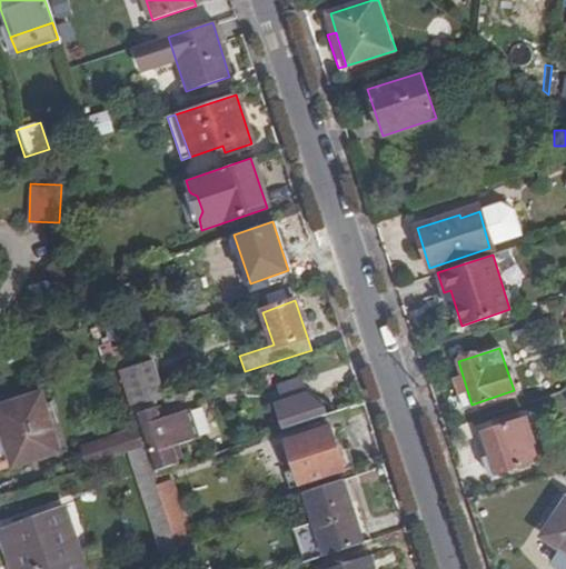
[(152,358),(116,369),(129,407),(166,396),(152,358)]
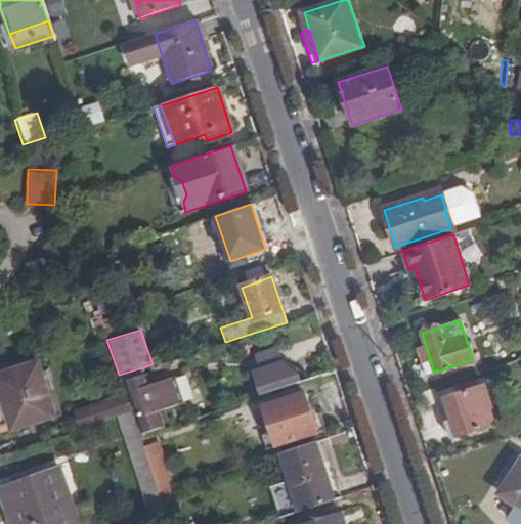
[(261,372),(283,364),(277,349),(256,356),(261,372)]
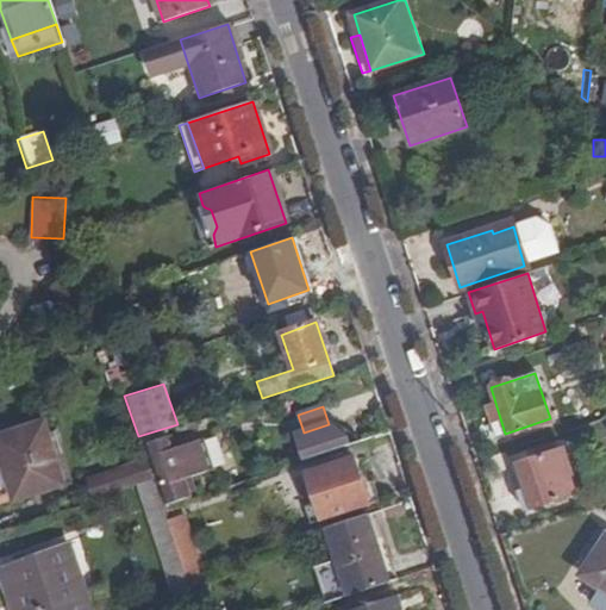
[(45,422),(0,436),(0,453),(14,499),(66,483),(45,422)]
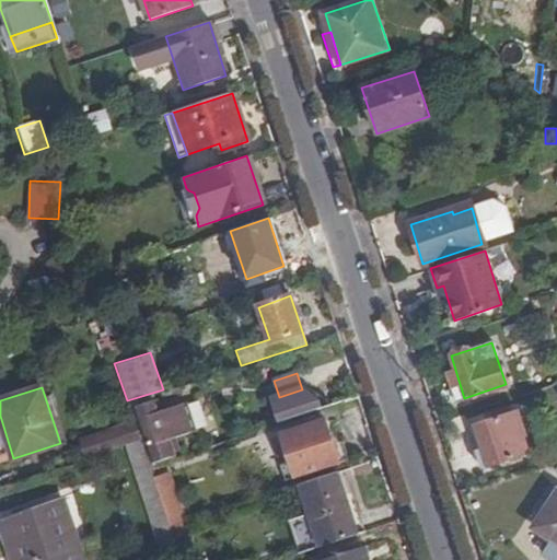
[(277,422),(321,408),(317,399),(302,389),(279,397),(269,399),(277,422)]
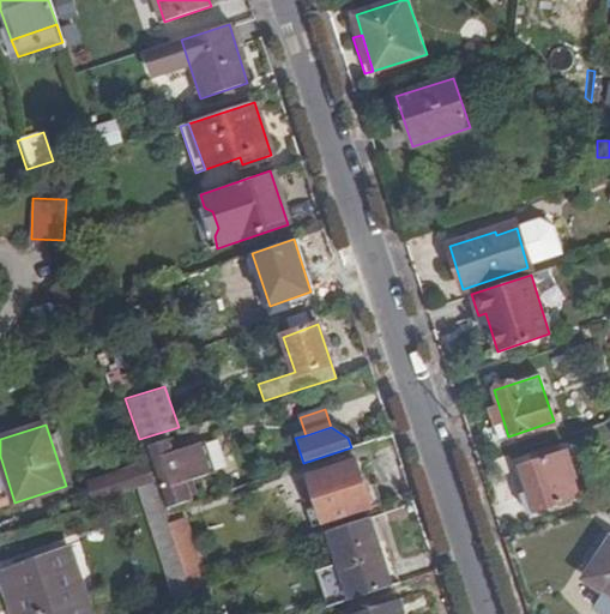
[(164,511),(192,501),(183,480),(212,470),(204,439),(175,447),(170,434),(149,440),(153,456),(146,459),(155,482),(164,511)]
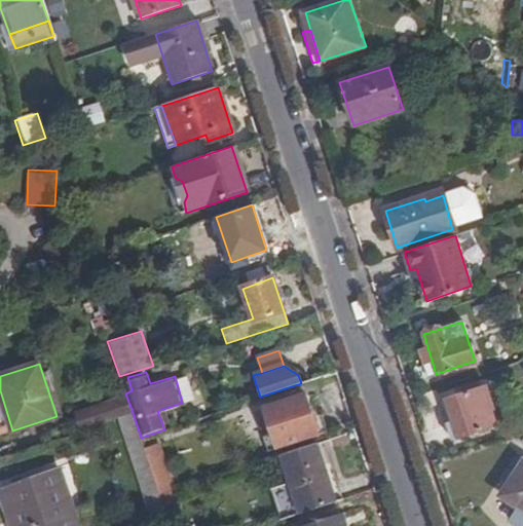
[(481,388),(439,401),(445,418),(440,420),(446,440),(492,426),(481,388)]
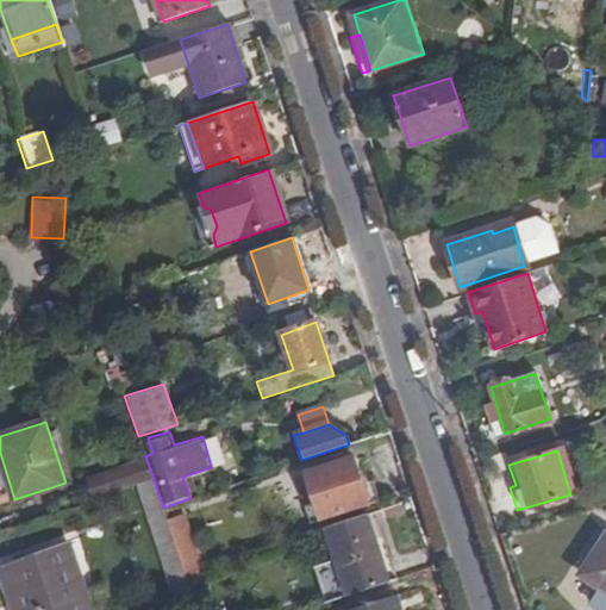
[(97,498),(142,484),(154,479),(145,456),(89,477),(97,498)]
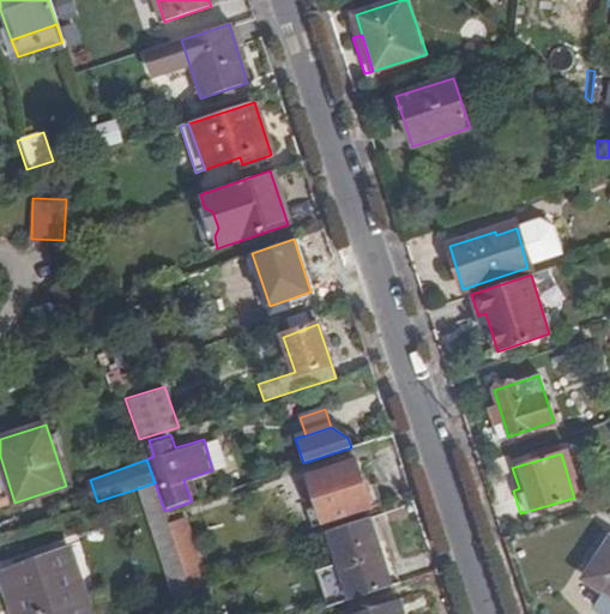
[(370,505),(363,485),(356,459),(307,475),(322,521),(370,505)]
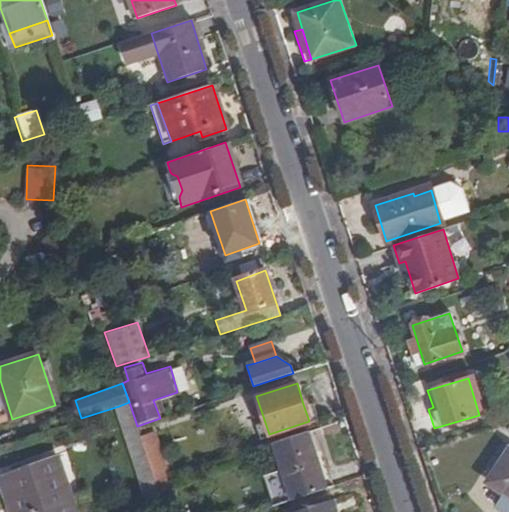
[(129,402),(119,406),(143,477),(152,473),(137,426),(129,402)]
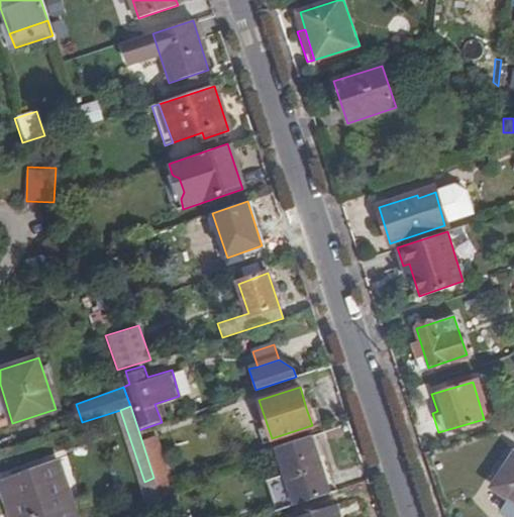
[(313,406),(306,408),(312,425),(319,423),(313,406)]
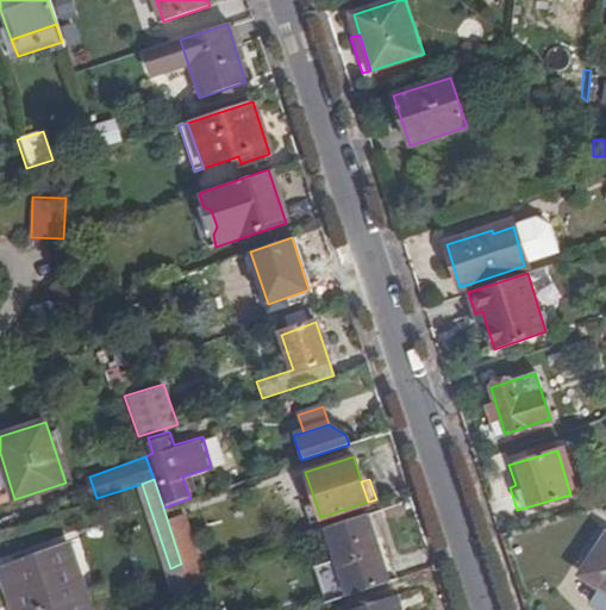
[(376,537),(368,515),(326,529),(348,597),(392,583),(376,537)]
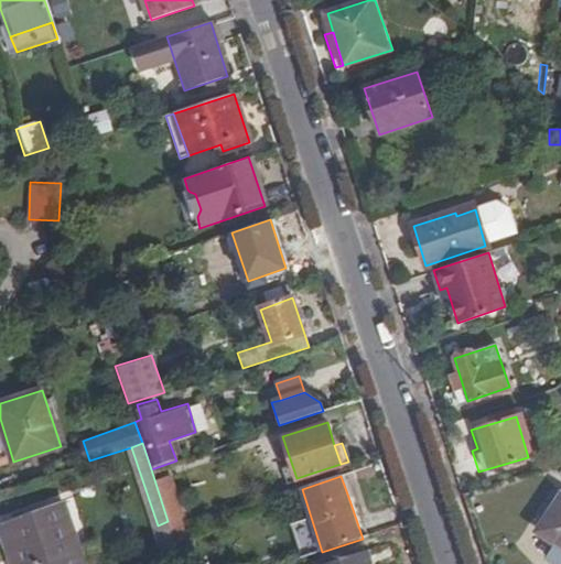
[(371,535),(357,494),(348,497),(363,539),(371,535)]
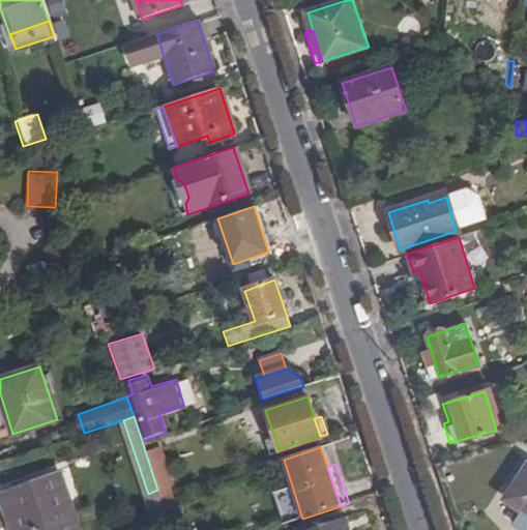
[(526,529),(526,472),(508,503),(521,512),(513,525),(520,529),(526,529)]
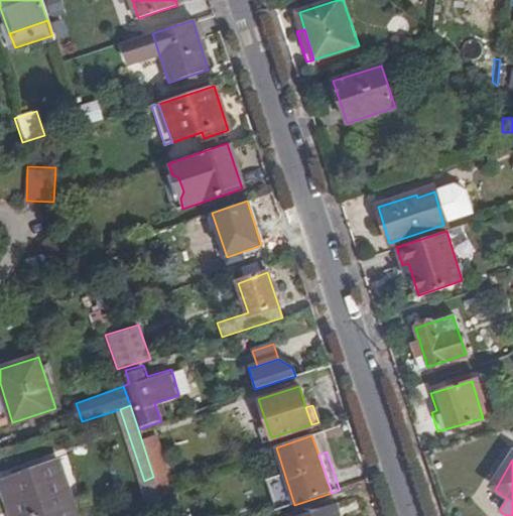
[(36,515),(71,505),(58,464),(1,482),(11,515),(36,515)]
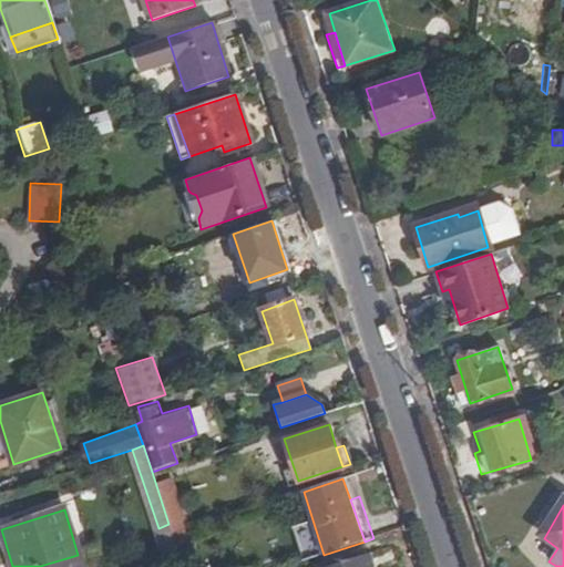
[(180,557),(172,535),(168,524),(159,528),(172,566),(182,563),(180,557)]
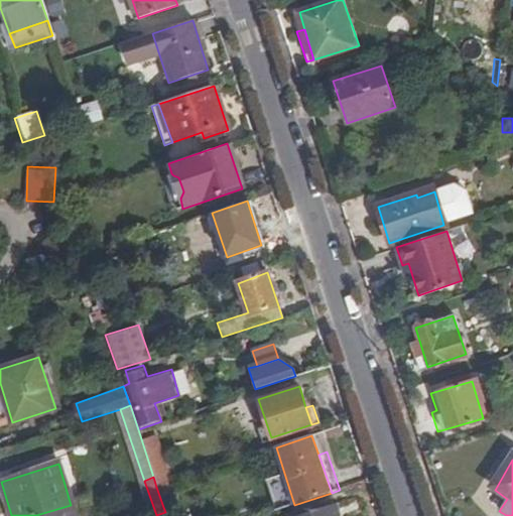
[(175,480),(156,487),(163,507),(182,501),(175,480)]
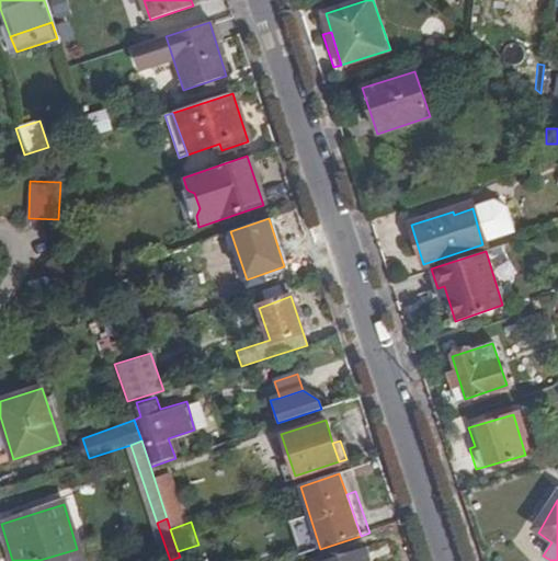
[(363,560),(359,548),(319,560),(363,560)]
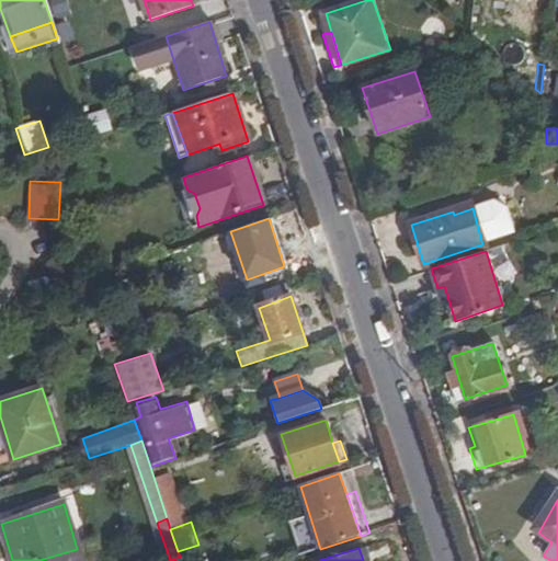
[(80,560),(77,549),(40,560),(80,560)]
